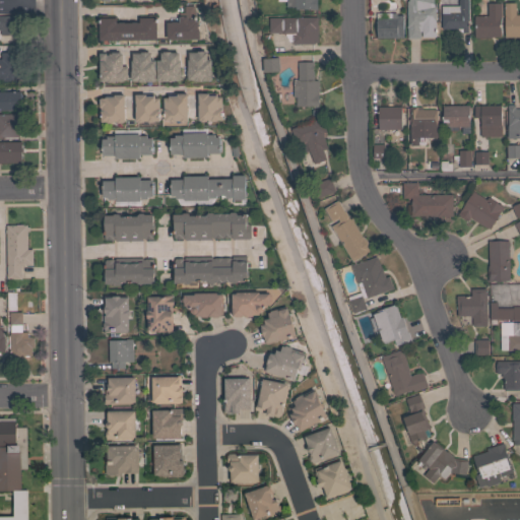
[(317,0),(317,9),(295,9),(295,7),(286,7),(285,0),(317,0)]
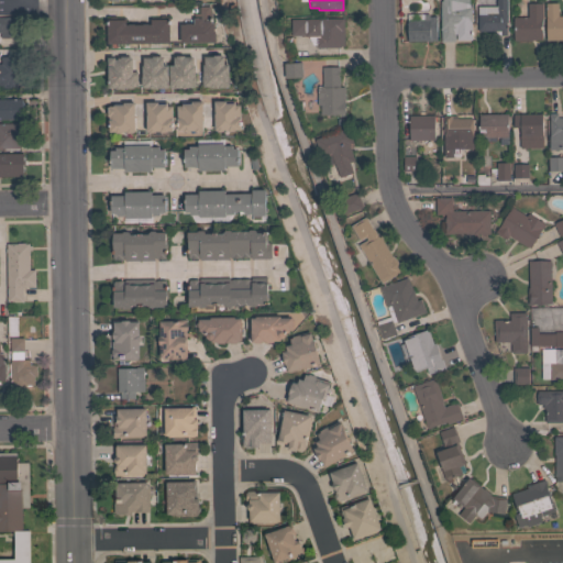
[(441,0),(453,0),(453,4),(464,4),(464,7),(471,7),(471,24),(460,25),(460,26),(454,26),(454,41),(441,42),(440,1),(441,1),(441,0)]
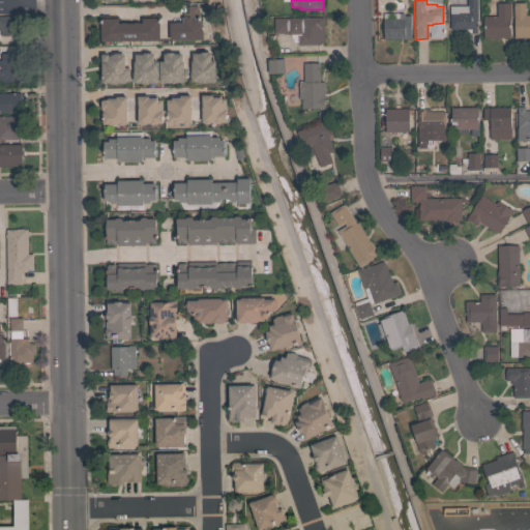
[(467,5),(467,0),(476,0),(477,21),(476,21),(476,33),(465,33),(465,29),(449,29),(449,6),(467,5)]
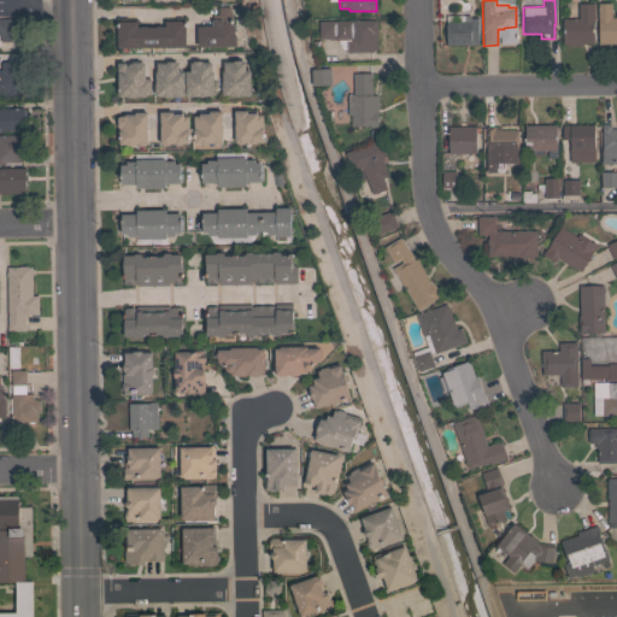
[(563,43),(562,19),(579,19),(577,4),(593,4),(593,43),(563,43)]
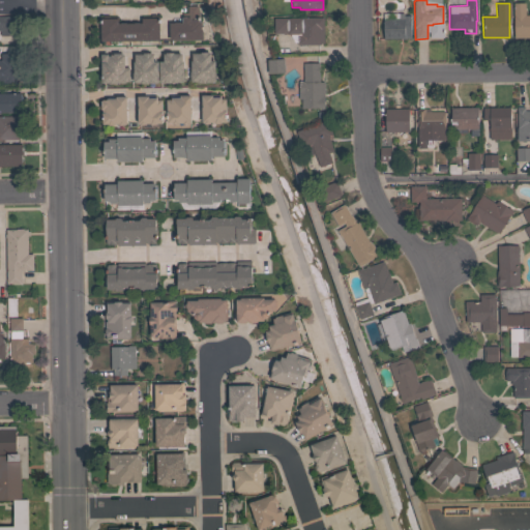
[(512,3),(524,3),(525,15),(529,15),(528,11),(529,10),(529,36),(513,37),(513,24),(512,3)]
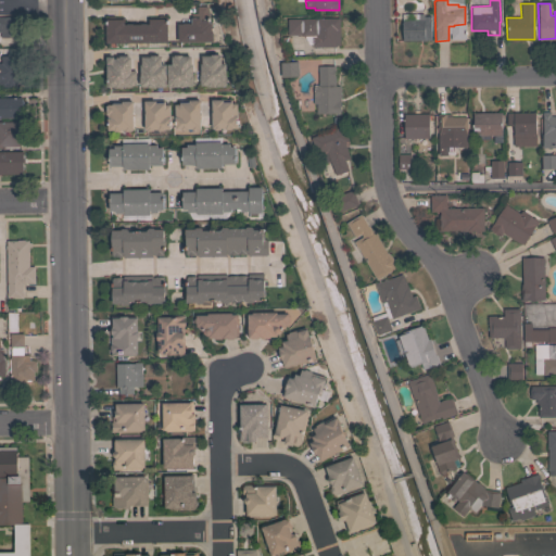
[(177,42),(177,24),(191,24),(191,5),(207,5),(207,13),(209,13),(209,23),(211,23),(211,30),(213,30),(213,41),(177,42)]
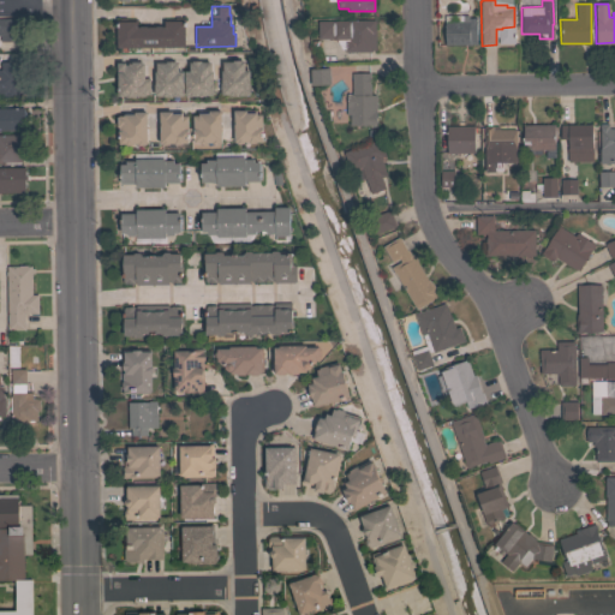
[(476,18),(477,45),(446,45),(445,16),(467,16),(467,18),(476,18)]
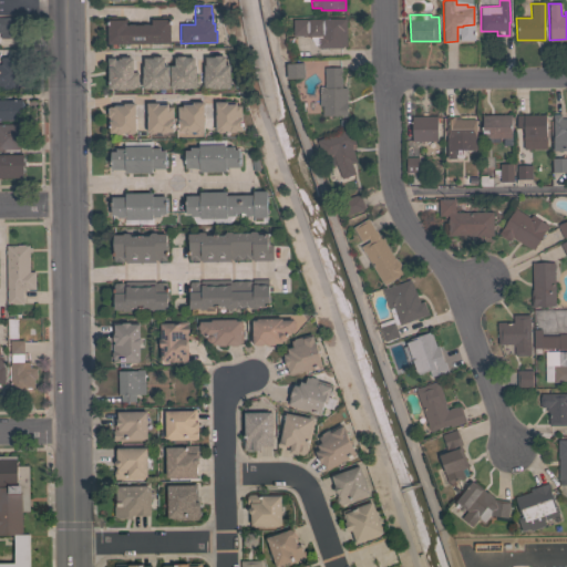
[(0,17),(16,17),(17,38),(0,38),(0,17)]
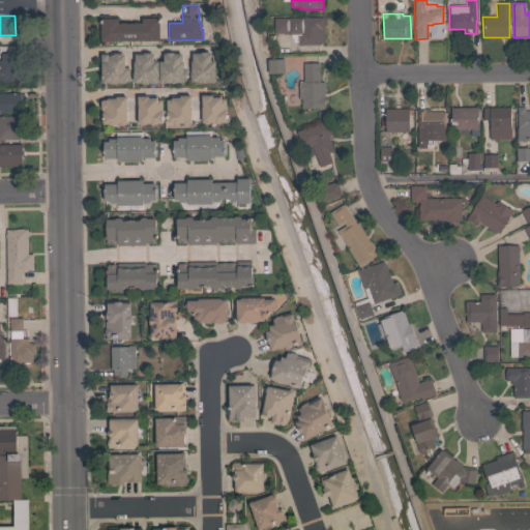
[(323,17),(324,43),(321,43),(321,45),(297,45),(297,34),(288,34),(288,33),(274,33),(274,18),(323,17)]
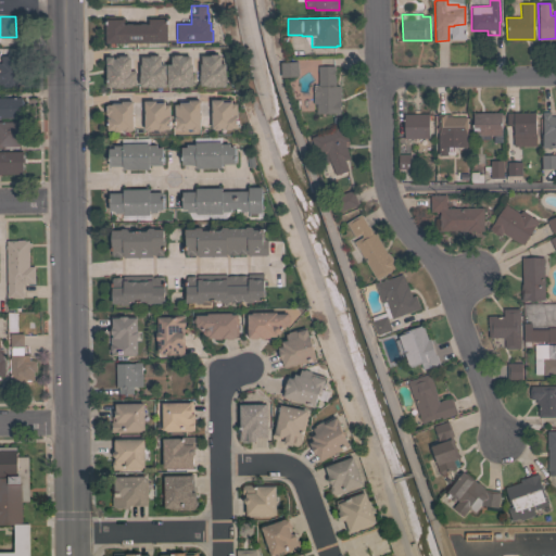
[(105,43),(105,20),(124,20),(124,25),(149,24),(149,19),(167,19),(167,42),(105,43)]
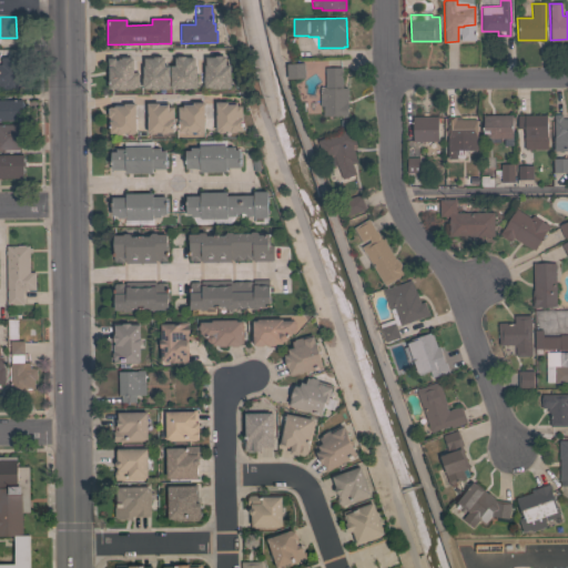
[(143,67),(144,67),(144,58),(153,58),(153,57),(161,57),(161,58),(164,58),(164,66),(169,66),(169,74),(171,74),(171,67),(174,66),(174,58),(178,58),(178,57),(185,56),(185,58),(195,58),(195,66),(196,66),(196,88),(171,88),(171,85),(169,85),(169,88),(143,88),(143,67)]
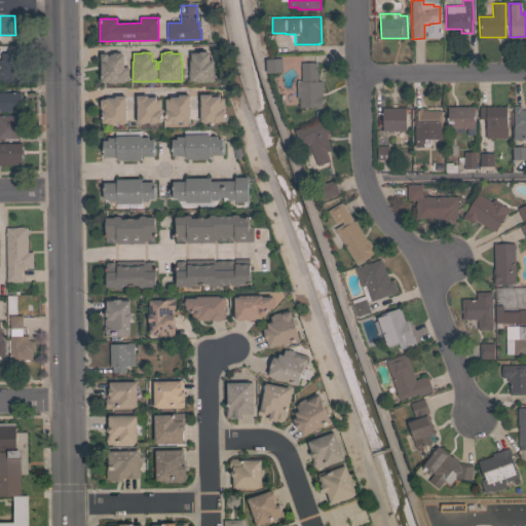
[(199,52),(199,51),(207,51),(207,52),(209,52),(210,61),(213,61),(214,81),(203,82),(203,80),(190,80),(189,61),(190,61),(190,53),(199,52)]
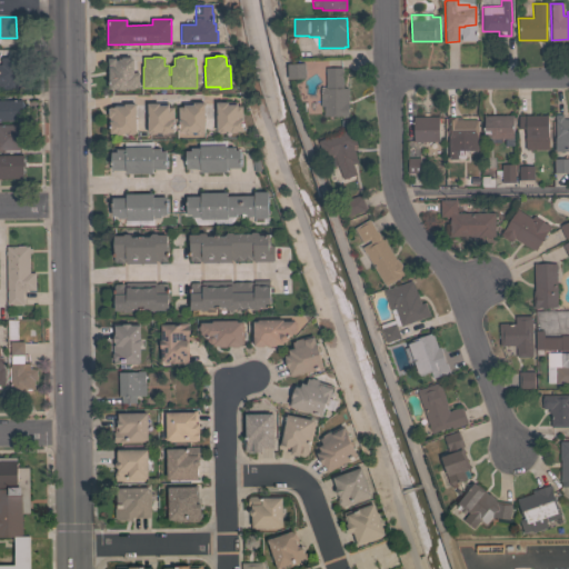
[(0,57),(21,57),(21,89),(0,89),(0,57)]
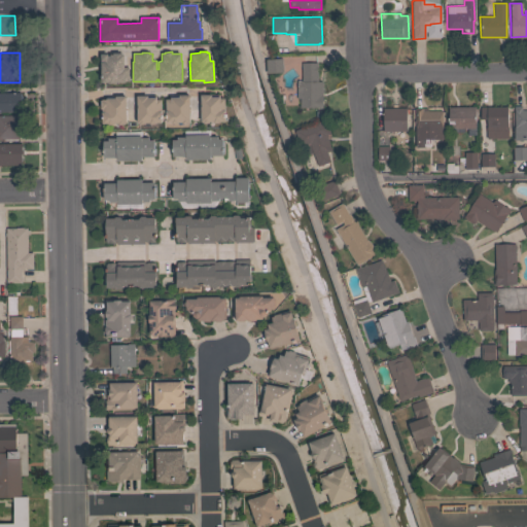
[(101,62),(103,62),(103,61),(101,61),(101,54),(107,54),(107,56),(110,56),(110,55),(113,55),(113,54),(120,54),(120,55),(124,55),(124,68),(128,67),(128,79),(125,79),(125,82),(101,82),(101,62)]
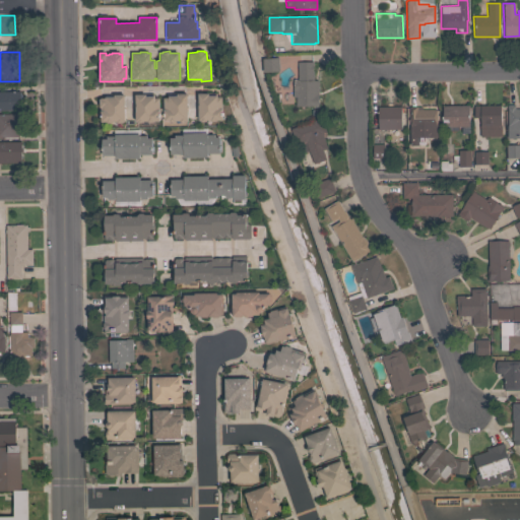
[(262,58),(278,57),(279,71),(263,72),(262,58)]
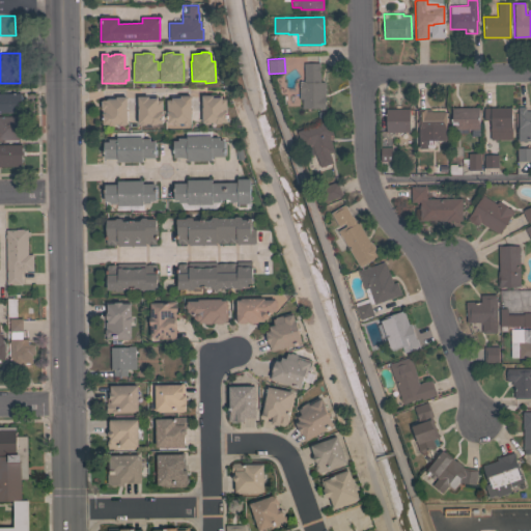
[(326,108),(303,108),(303,99),(300,99),(300,82),(304,81),(304,63),(319,63),(319,82),(325,82),(326,108)]
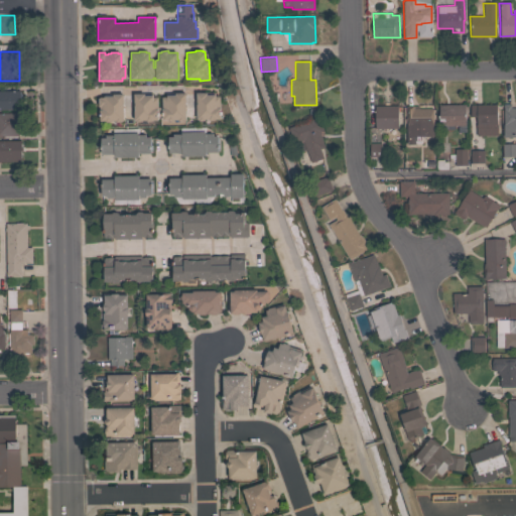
[(0,91),(19,91),(19,101),(17,101),(17,105),(13,105),(13,110),(0,110),(0,91)]
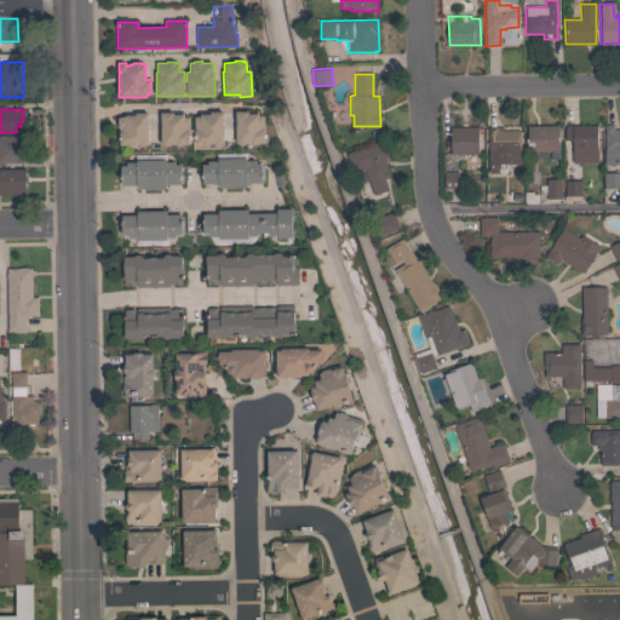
[(224,143),(195,144),(195,139),(189,141),(190,144),(161,145),(160,113),(184,112),(184,116),(189,116),(189,130),(195,130),(195,116),(200,116),(200,113),(223,112),(224,143)]
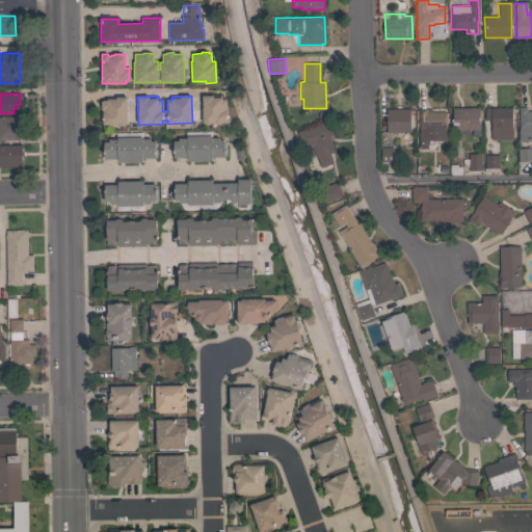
[(202,96),(213,96),(213,97),(221,97),(221,99),(227,99),(228,123),(222,123),(221,124),(216,124),(215,123),(211,123),(211,124),(205,125),(205,123),(203,123),(202,96)]
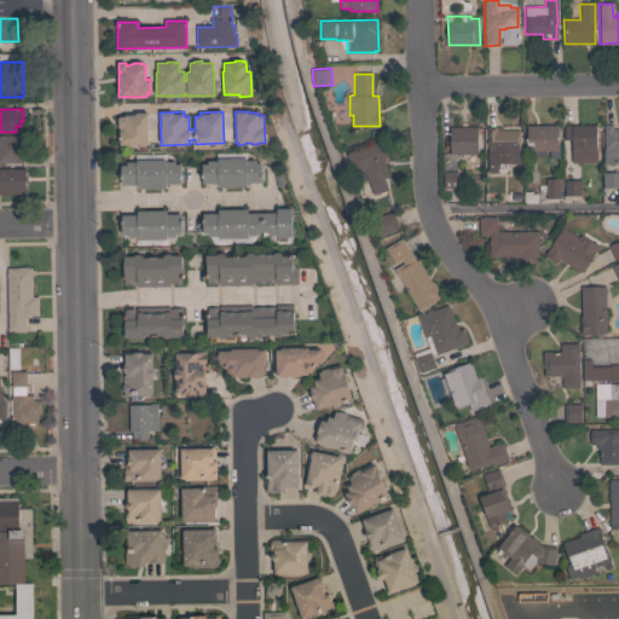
[(149,144),(120,145),(119,128),(117,128),(117,117),(120,117),(120,116),(125,116),(125,114),(148,113),(149,144)]
